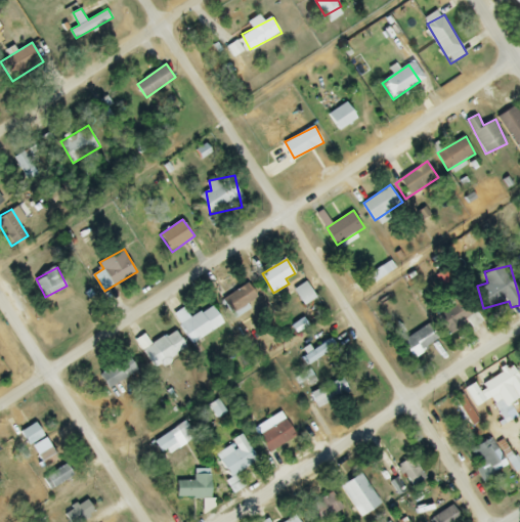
[(304,304),(317,298),(308,281),(295,288),(304,304)]
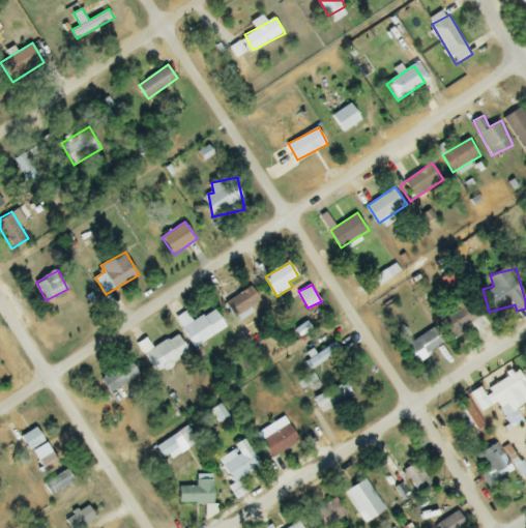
[(235,317),(262,302),(253,286),(226,300),(235,317)]
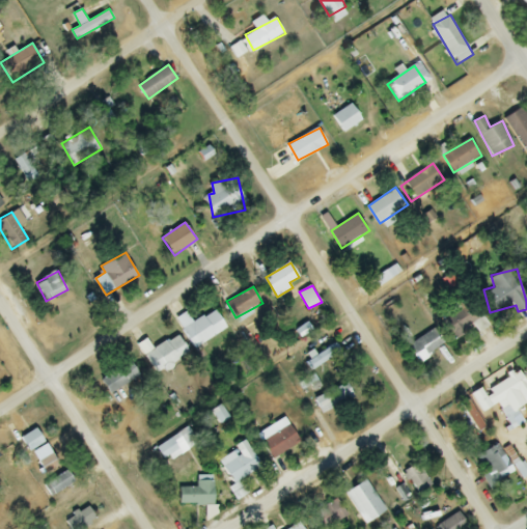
[(491,324),(470,296),(441,317),(458,339),(475,326),(480,332),(491,324)]
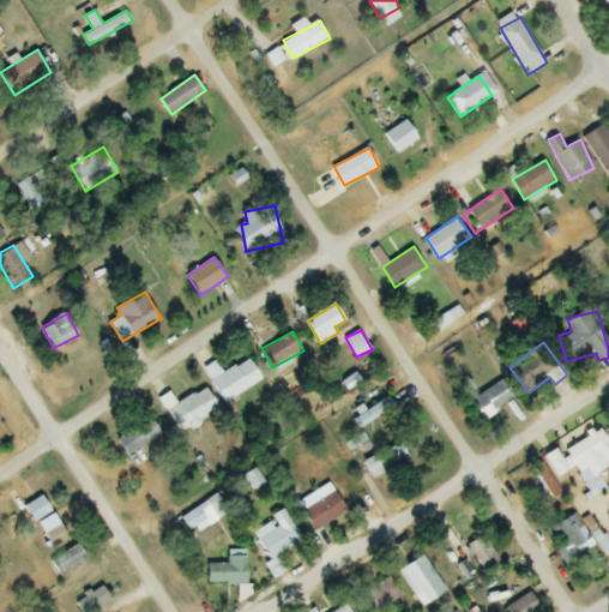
[(212,382),(227,402),(263,377),(248,357),(212,382)]
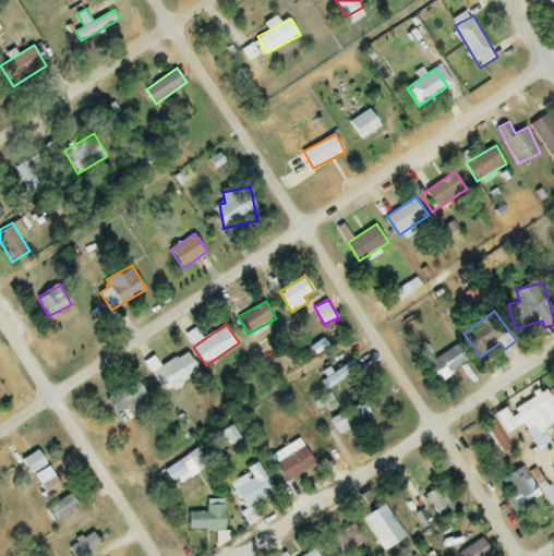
[(429,362),(441,381),(472,361),(460,342),(429,362)]
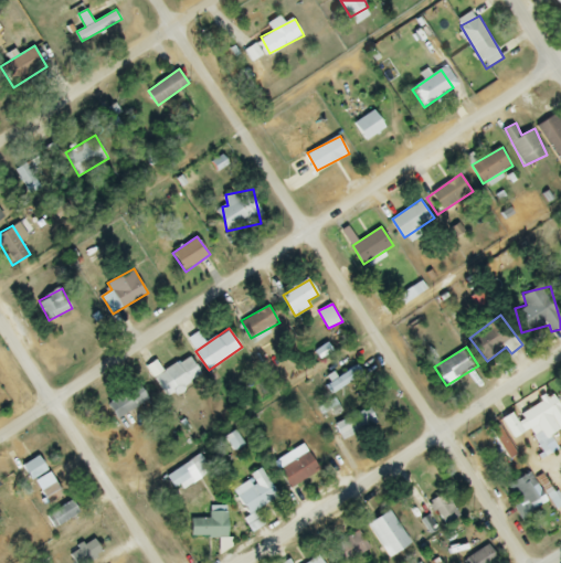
[(155,375),(168,397),(203,375),(190,354),(155,375)]
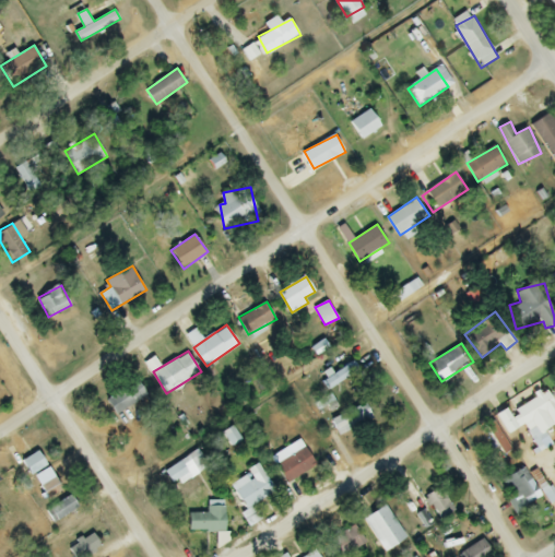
[(328,386),(359,374),(356,363),(323,376),(328,386)]
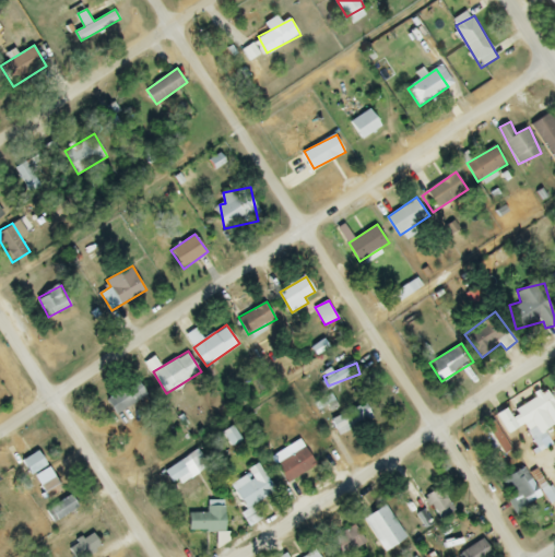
[(148,395),(138,378),(106,396),(117,414),(148,395)]
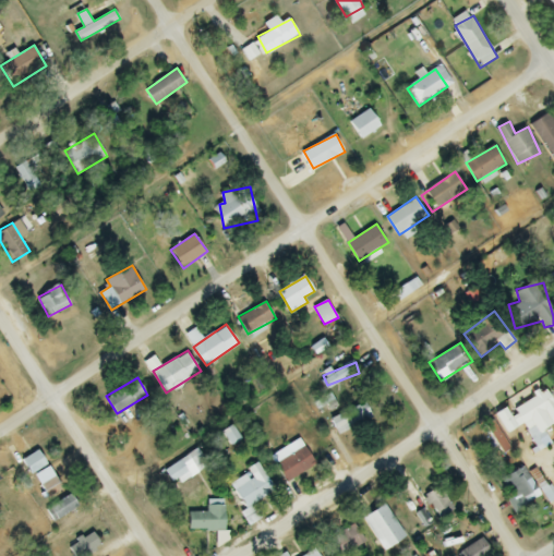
[(553,397),(550,390),(509,411),(507,408),(498,413),(513,439),(536,426),(540,434),(533,438),(540,450),(553,444),(545,428),(553,424),(553,397)]
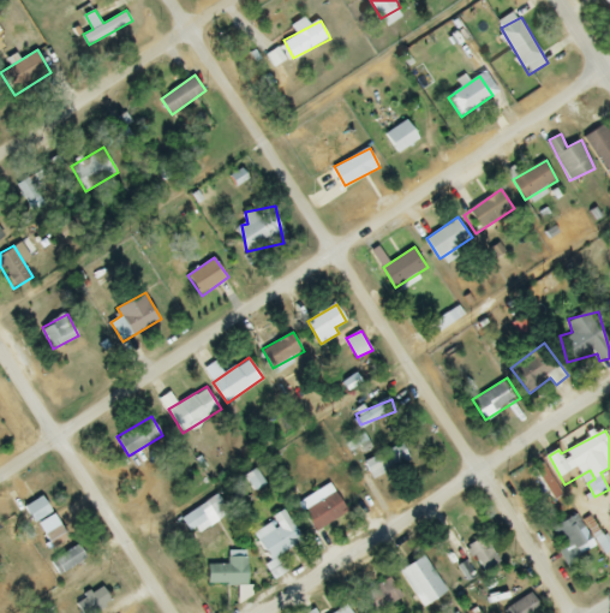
[(412,460),(404,442),(365,462),(374,480),(412,460)]
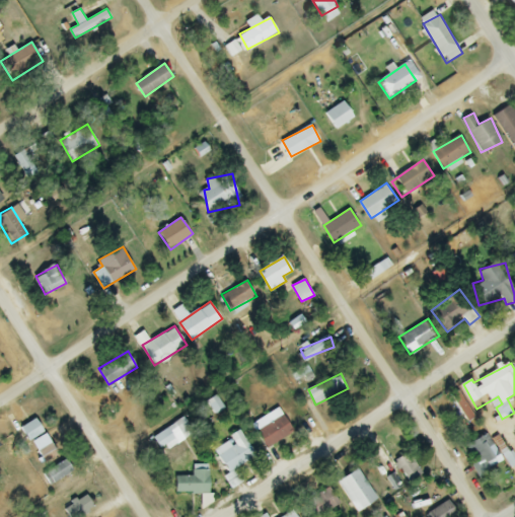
[(475,412),(455,389),(438,404),(458,428),(475,412)]
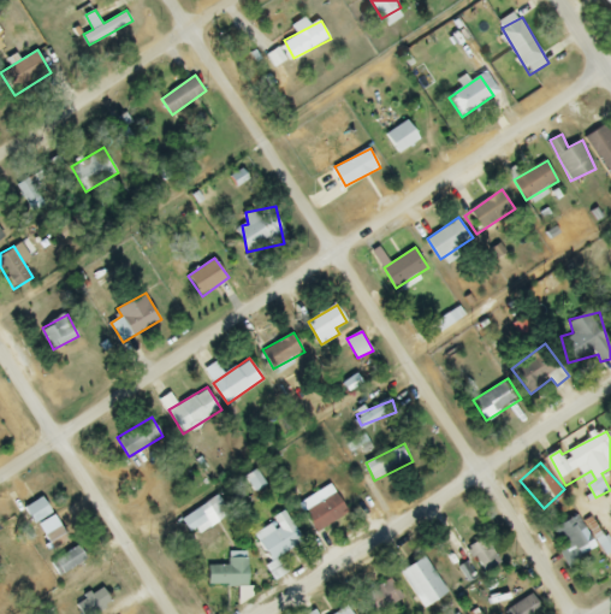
[(350,513),(338,493),(304,511),(316,532),(350,513)]
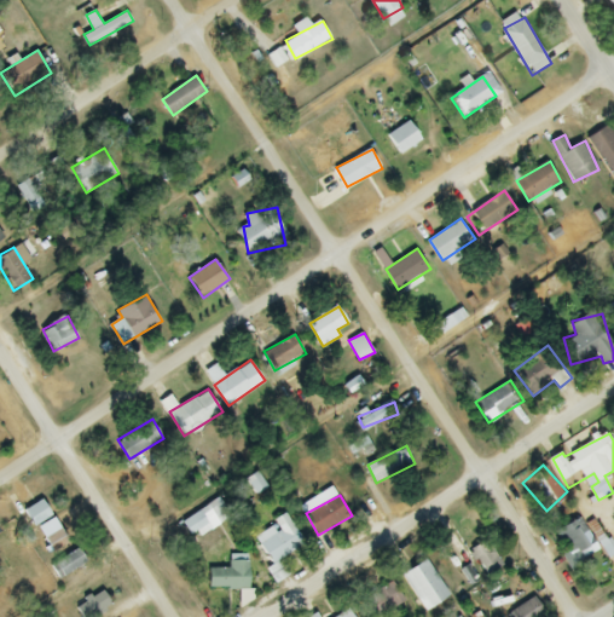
[(56,520),(44,500),(27,509),(52,551),(69,541),(56,520)]
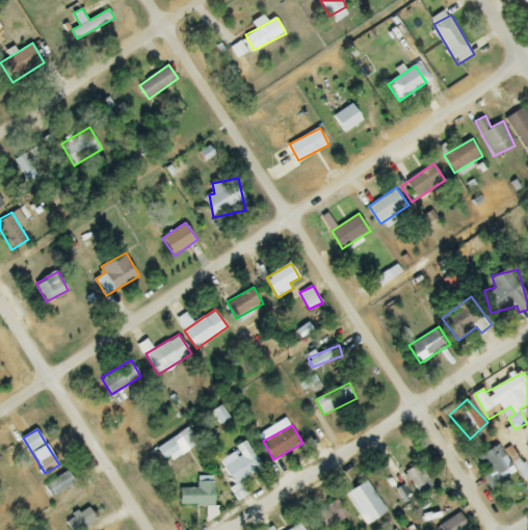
[(236,484),(264,467),(248,443),(220,460),(236,484)]
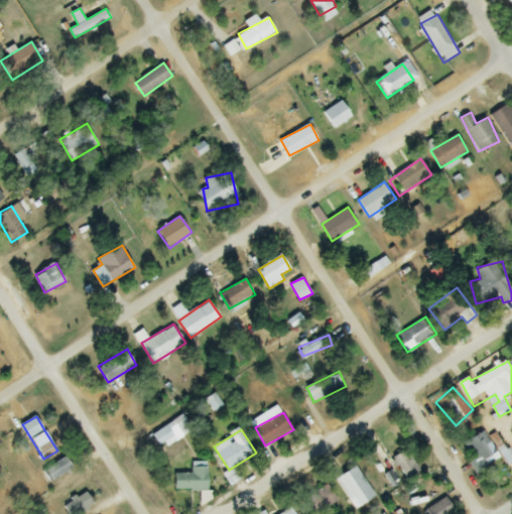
[(482,482),(506,471),(487,431),(463,442),(482,482)]
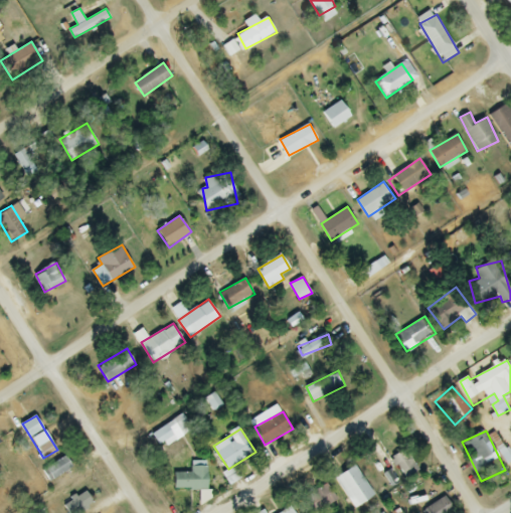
[(421,468),(401,439),(386,449),(406,478),(421,468)]
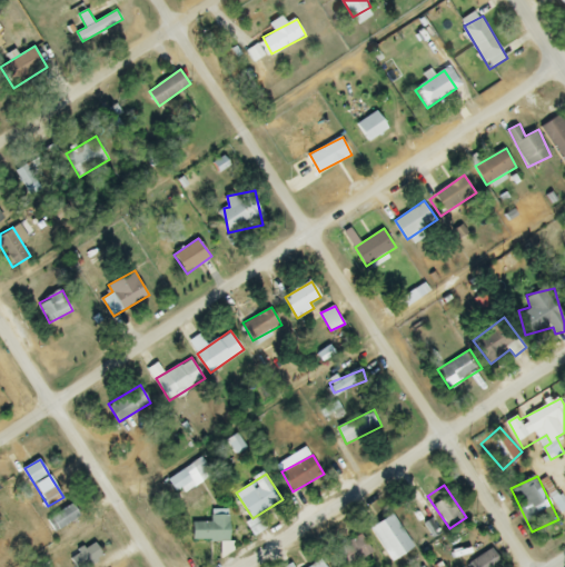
[(230,541),(230,508),(214,508),(214,521),(195,521),(195,541),(230,541)]
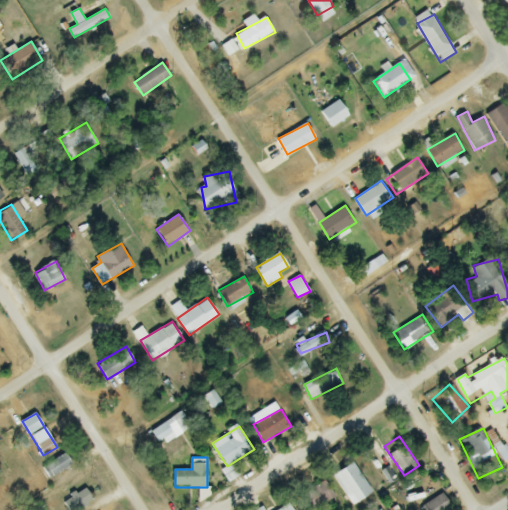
[(353,504),(373,492),(355,462),(335,474),(353,504)]
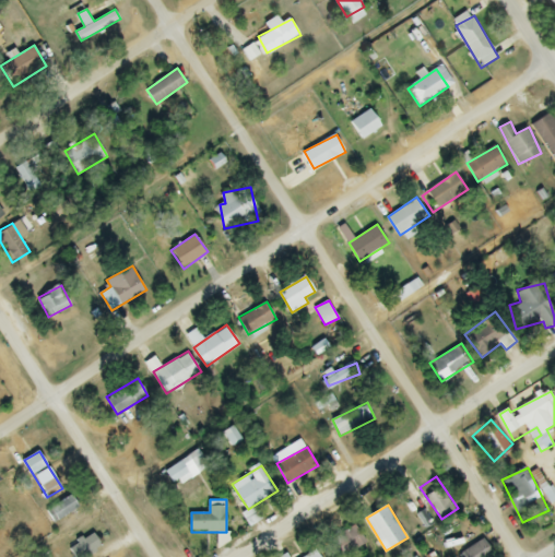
[(327,540),(334,556),(339,556),(366,545),(357,526),(327,540)]
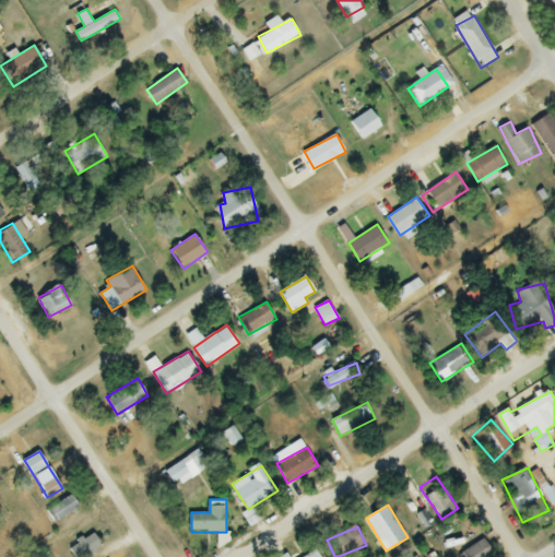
[(70,548),(77,556),(89,556),(103,545),(92,531),(70,548)]
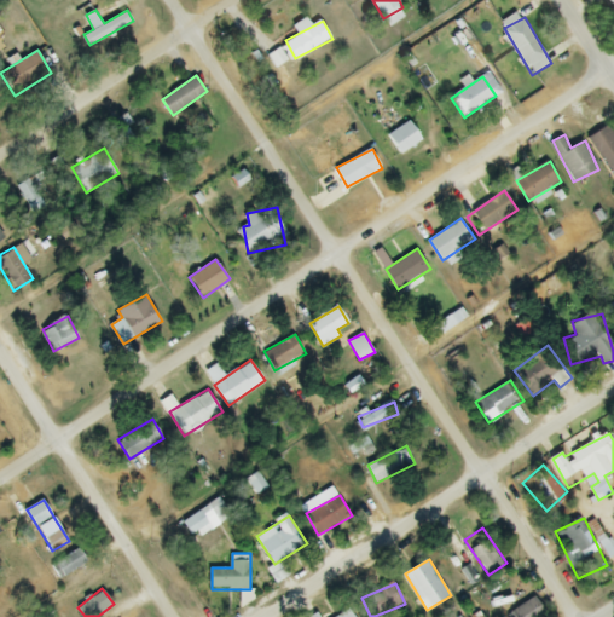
[(538,616),(546,612),(532,593),(509,610),(514,616),(538,616)]
